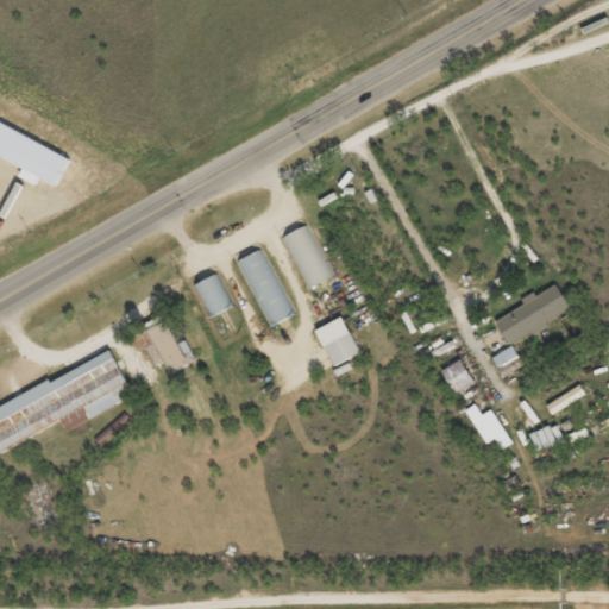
[(332,275),(308,225),(281,237),(306,288),(332,275)]
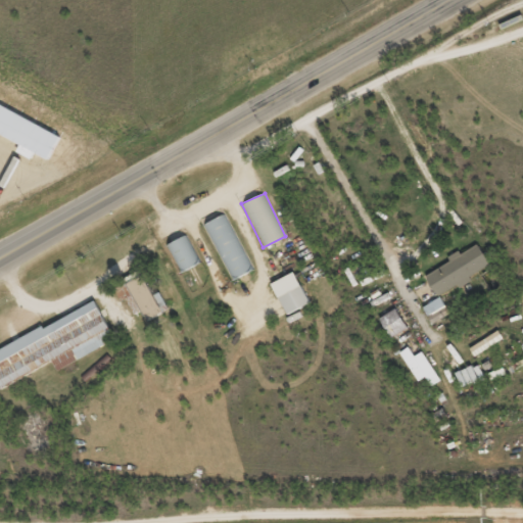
[(225,214),(203,225),(232,280),(253,269),(225,214)]
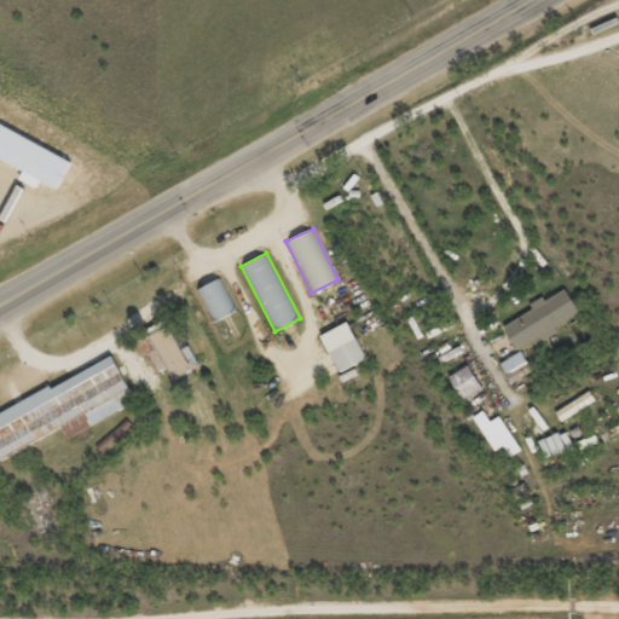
[(200,287),(212,320),(235,312),(224,278),(200,287)]
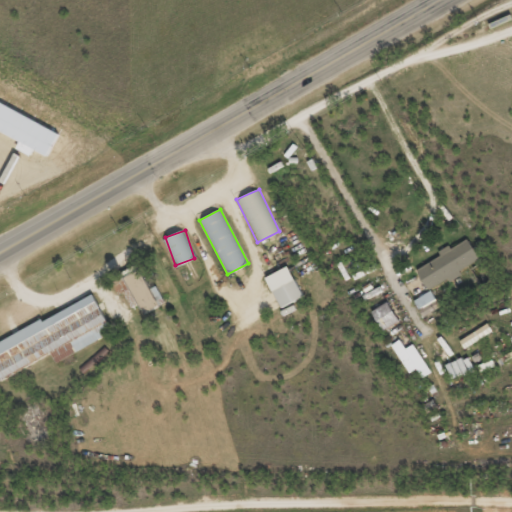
[(416,268),(429,290),(480,258),(467,238),(451,248),(450,247),(416,268)]
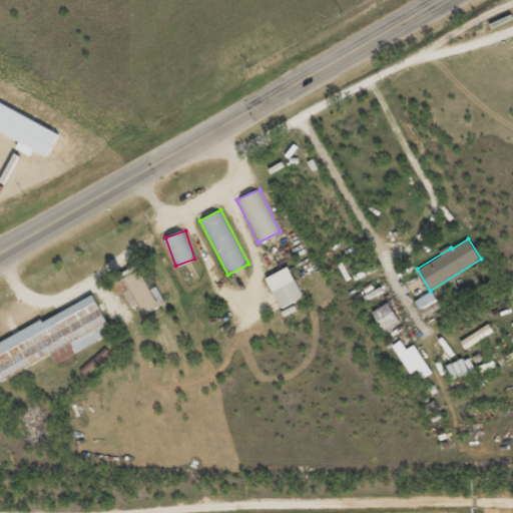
[(121,273),(144,314),(160,305),(137,264),(121,273)]
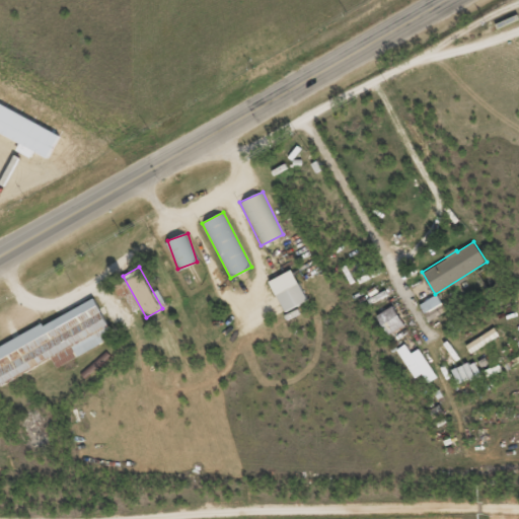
[(286,311),(308,299),(292,269),(270,281),(286,311)]
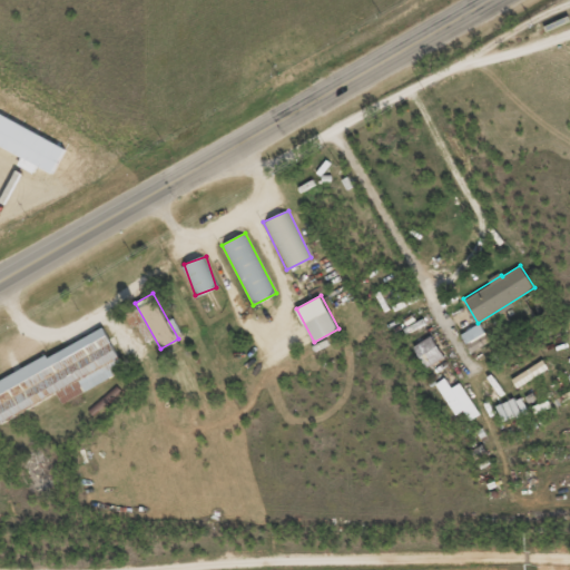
[(461,334),(471,352),(490,341),(480,323),(461,334)]
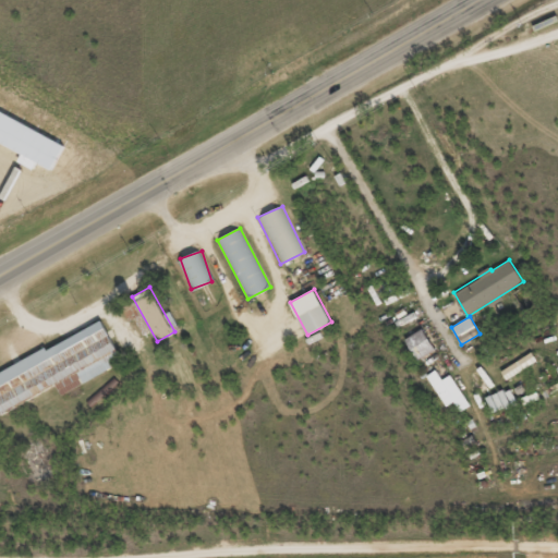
[(0,370),(0,411),(57,385),(60,392),(123,363),(102,322),(0,370)]
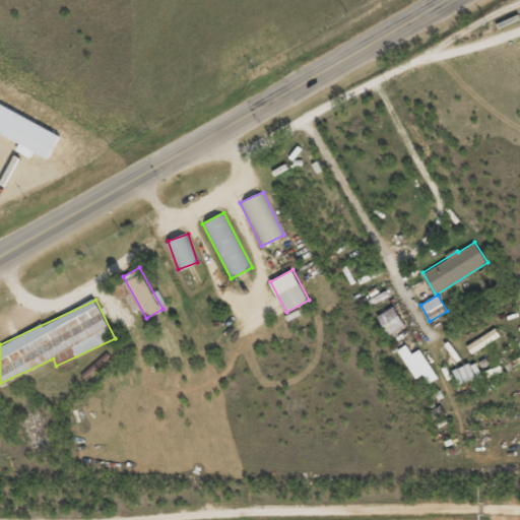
[(389,335),(405,325),(394,306),(378,315),(389,335)]
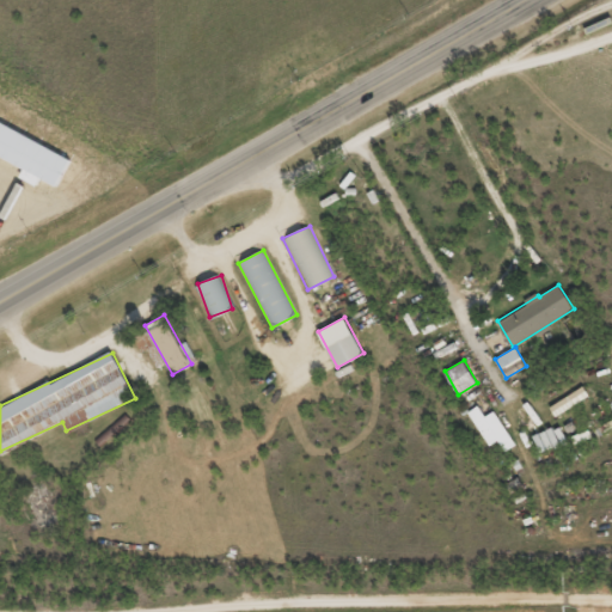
[(589,396),(585,386),(550,405),(555,414),(589,396)]
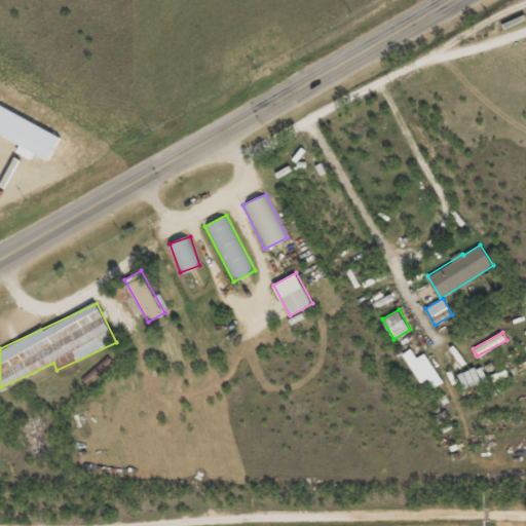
[(418,382),(428,378),(433,386),(441,383),(426,352),(416,358),(412,348),(404,352),(418,382)]
